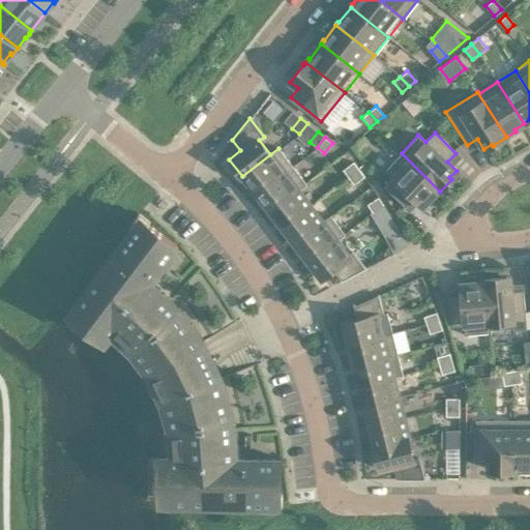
[(292,166),(278,148),(242,176),(243,178),(244,178),(257,194),(292,166)]
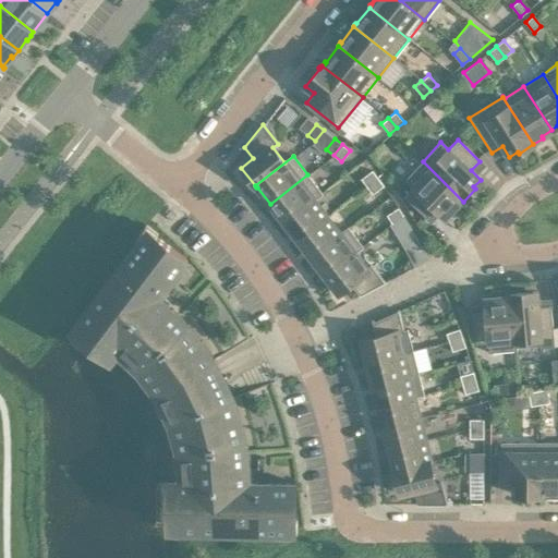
[(453,211),(463,202),(423,161),(405,180),(413,187),(403,196),(426,218),(435,208),(445,217),(451,209),(453,211)]
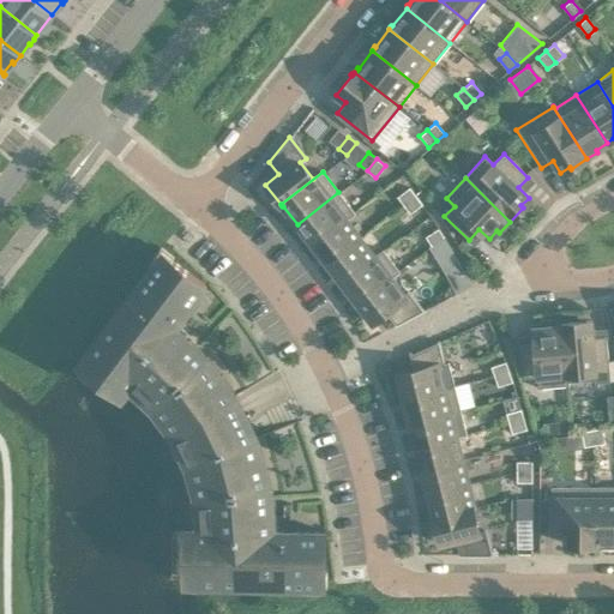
[(403,205),(415,196),(409,187),(397,197),(403,205)]
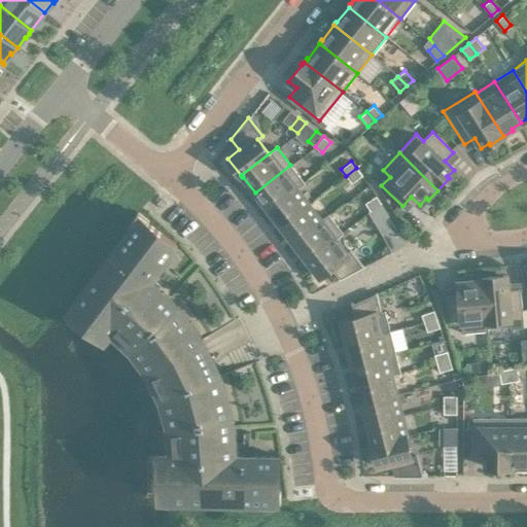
[(268,210),(304,182),(290,165),(255,192),(268,210)]
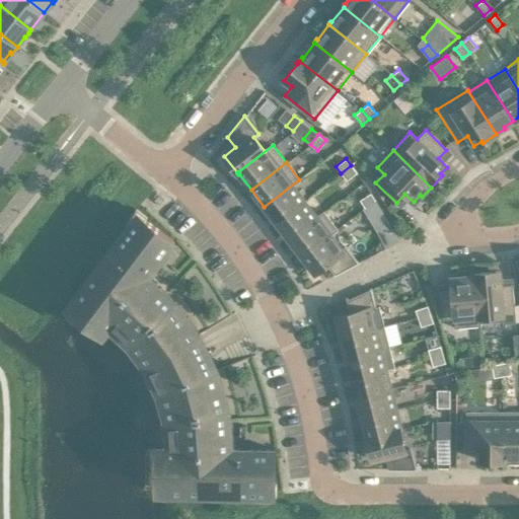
[(346,180),(356,172),(351,165),(341,173),(346,180)]
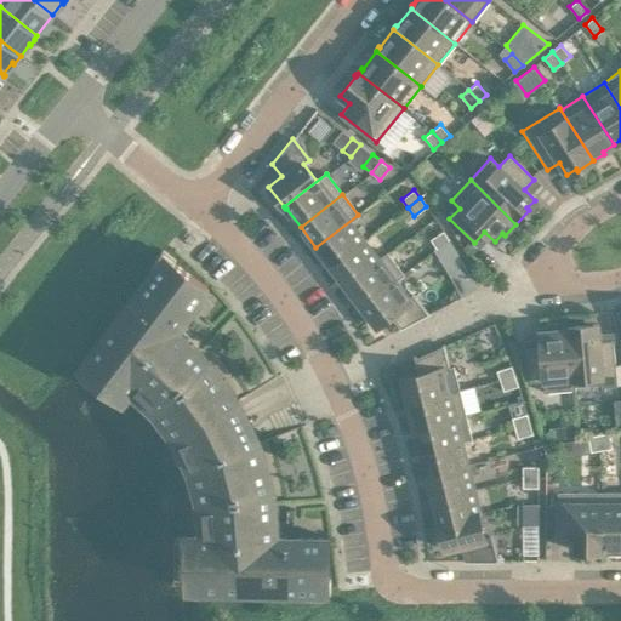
[(359,216),(358,215),(315,248),(330,266),(363,241),(349,222),(359,216)]
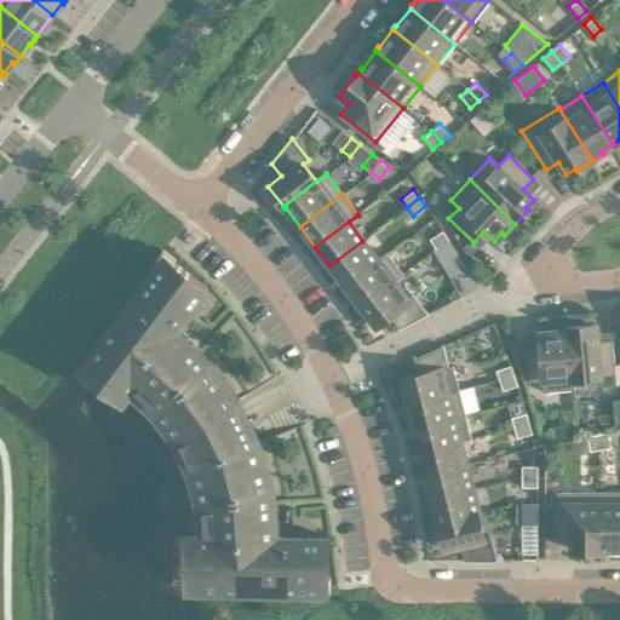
[(435,247),(448,239),(442,230),(429,239),(435,247)]
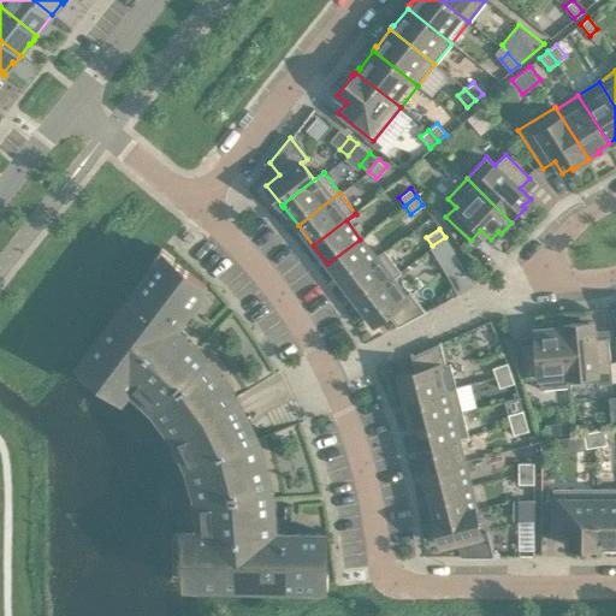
[(438,255),(450,247),(445,237),(432,246),(438,255)]
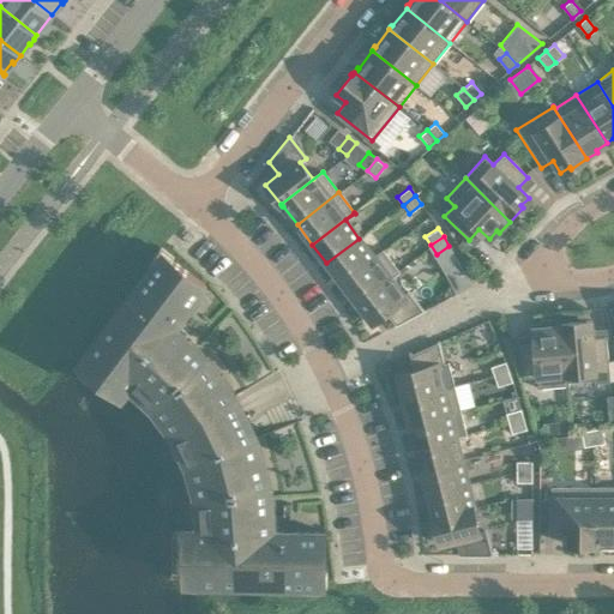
[(373,257),(359,239),(326,263),(341,282),(383,250),(373,257)]
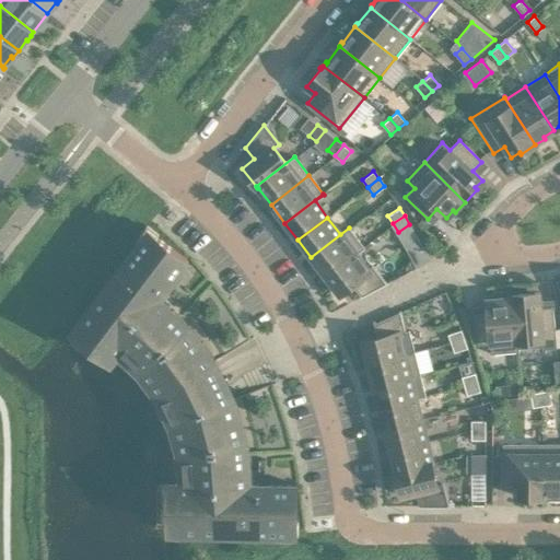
[(311,257),(326,276),(363,247),(349,228),(311,257)]
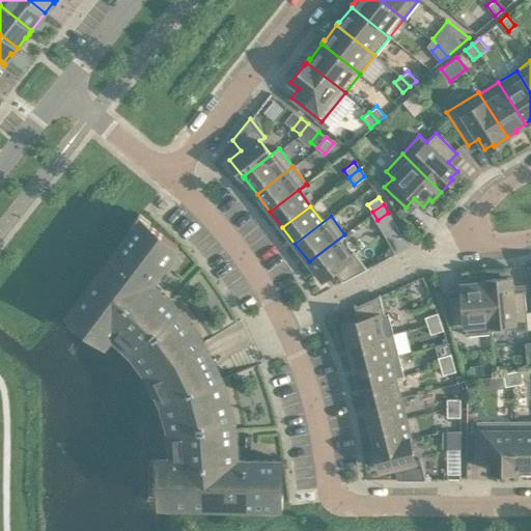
[(62,324),(61,325),(63,327),(64,326),(94,348),(93,350),(95,351),(105,338),(123,356),(122,357),(124,359),(126,358),(140,378),(139,379),(141,381),(142,381),(152,402),(151,402),(152,406),(154,406),(160,428),(159,428),(159,431),(161,431),(163,456),(147,456),(147,459),(148,459),(147,497),(146,497),(146,500),(159,500),(279,503),(280,459),(249,458),(235,458),(235,457),(234,451),(234,443),(233,440),(234,440),(234,438),(233,438),(233,430),(232,419),(233,419),(232,417),(231,417),(227,399),(228,399),(227,397),(226,397),(222,380),(222,379),(222,378),(222,376),(221,378),(213,361),(214,360),(213,359),(212,359),(204,342),(204,341),(203,340),(192,326),(193,325),(191,324),(179,309),(180,309),(178,307),(170,300),(165,295),(164,292),(163,294),(161,290),(149,281),(150,280),(149,280),(176,245),(142,219),(65,318),(62,324)]
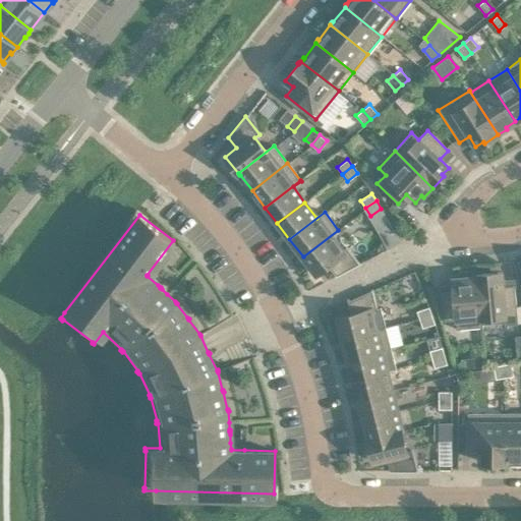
[(339,230),(338,230),(303,256),(314,272),(313,272),(315,275),(319,273),(317,272),(321,269),(322,270),(323,269),(327,265),(336,276),(358,264),(346,247),(342,250),(331,236),(339,230)]
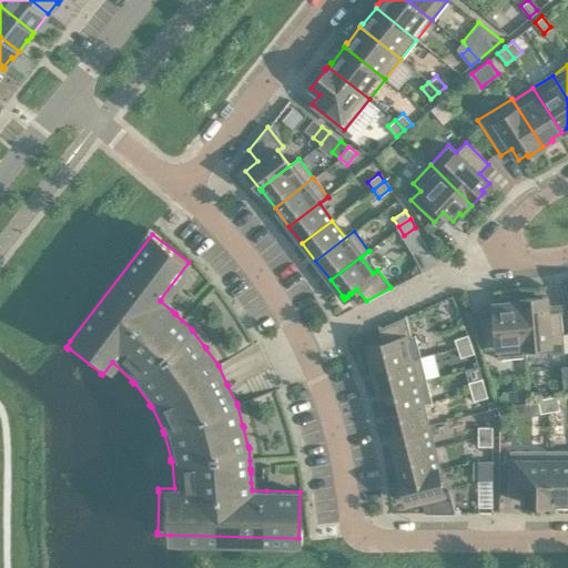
[(520,298),(525,356),(526,356),(525,345),(563,342),(560,311),(547,312),(546,298),(536,300),(535,297),(520,298)]
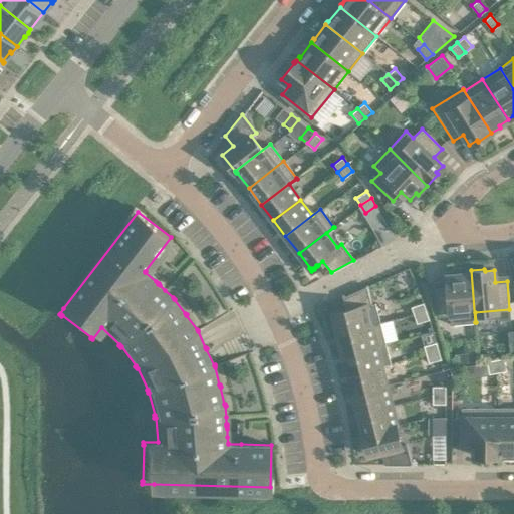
[(450,315),(451,324),(475,322),(471,270),(456,272),(456,274),(446,275),(447,286),(436,287),(438,316),(450,315)]
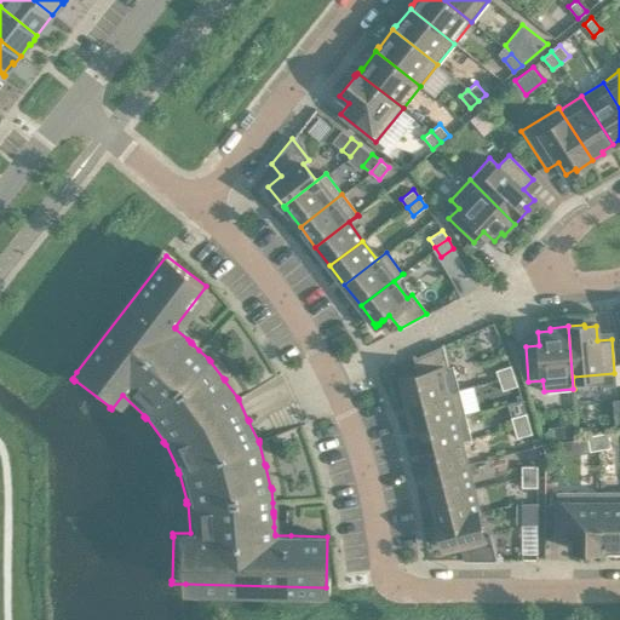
[(402,380),(408,403),(459,391),(453,366),(448,367),(442,345),(413,357),(418,373),(411,375),(411,374),(400,377),(401,382),(402,380)]
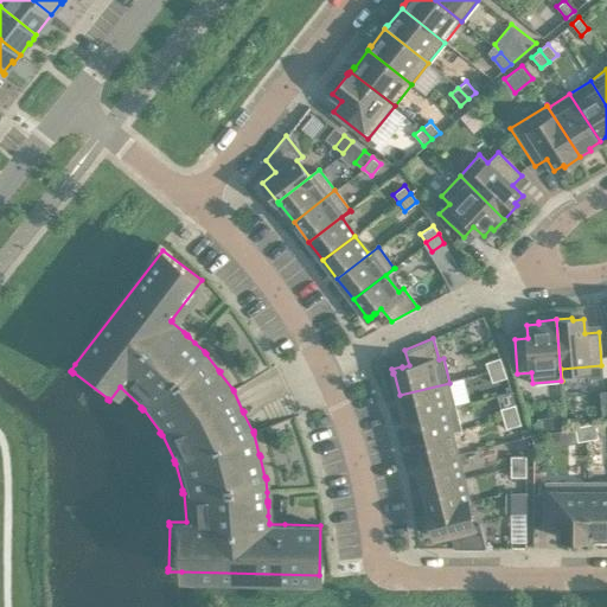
[(492,382),(506,377),(499,357),(485,362),(492,382)]
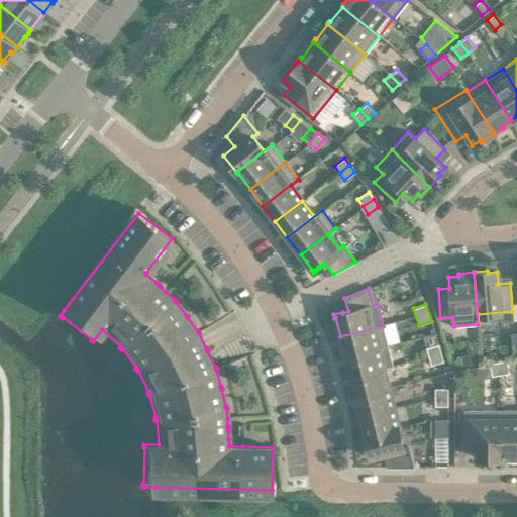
[(388,346),(383,326),(340,336),(345,356),(388,346)]
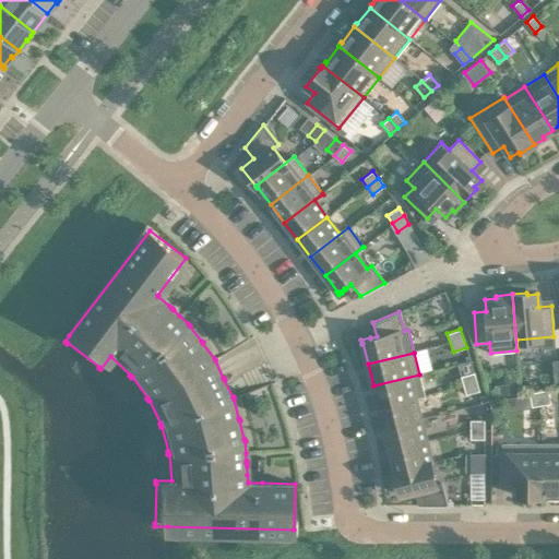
[(465,394),(478,391),(474,372),(461,376),(465,394)]
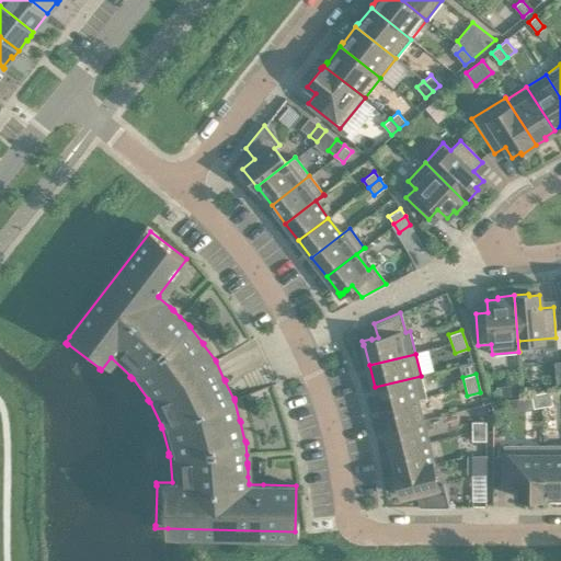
[(421,376),(375,387),(379,408),(415,399),(411,379),(421,376)]
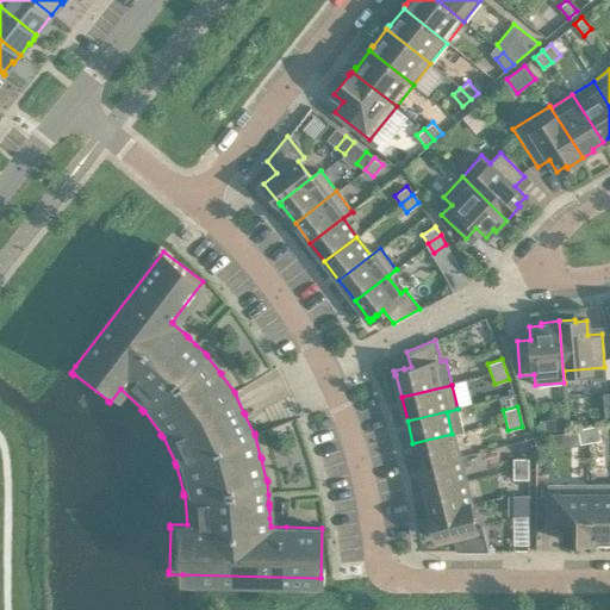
[(590,442),(601,440),(598,425),(587,427),(590,442)]
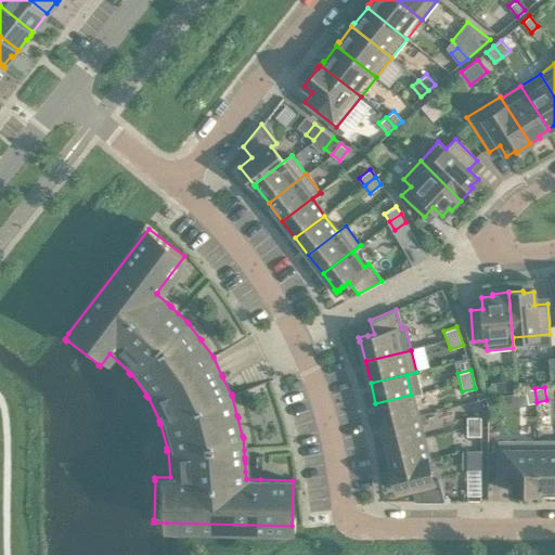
[(528,403),(537,402),(534,388),(526,390),(528,403)]
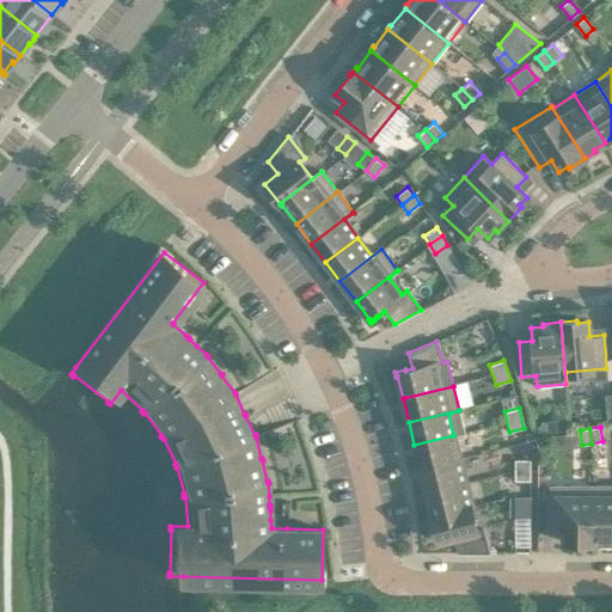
[(420,466),(459,457),(453,435),(414,445),(420,466)]
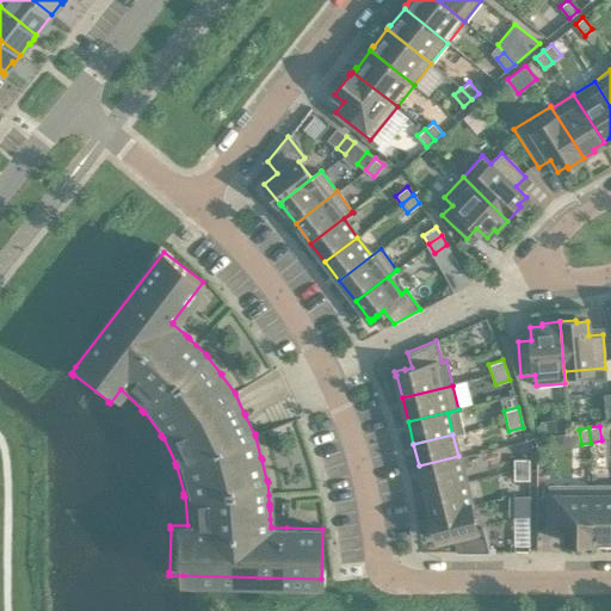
[(464,481),(458,456),(419,466),(425,492),(464,481)]
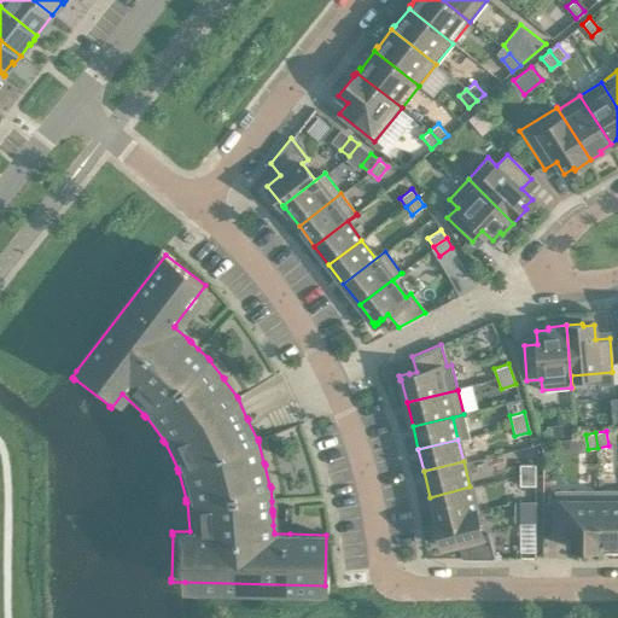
[(535,485),(535,474),(535,465),(519,464),(519,485),(535,485)]
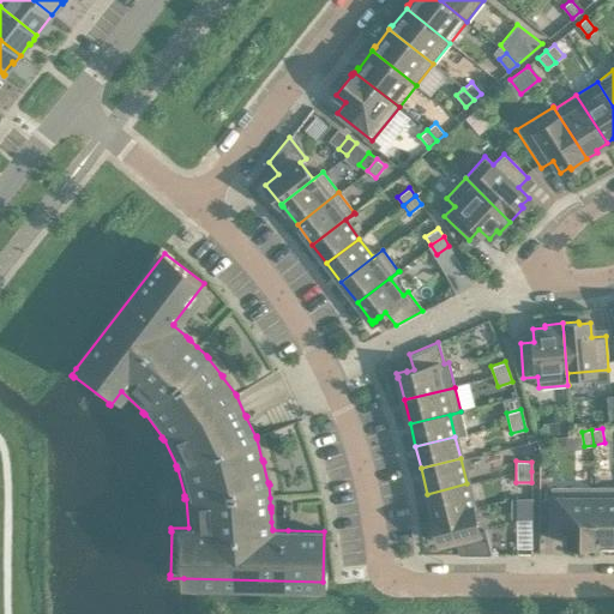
[(473,509),(467,483),(427,494),(433,516),(432,516),(433,518),(473,509)]
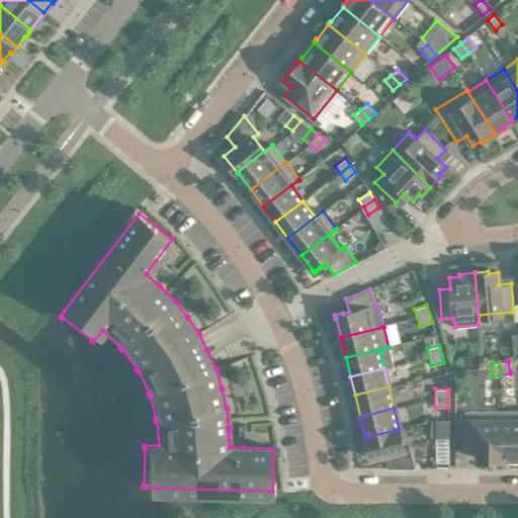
[(517,410),(501,411),(501,458),(503,458),(503,457),(517,457),(517,410)]
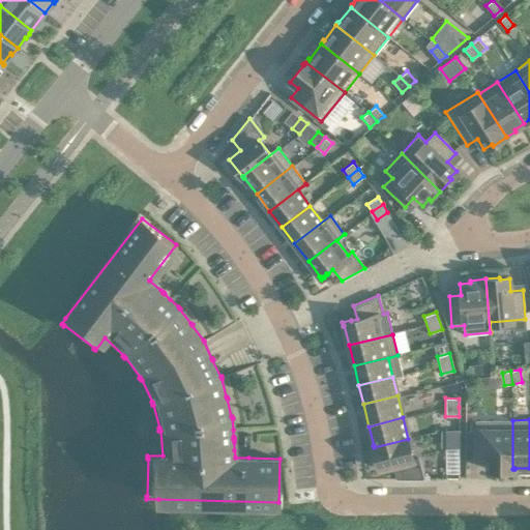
[(512,420),(475,420),(475,459),(488,459),(488,469),(512,469),(512,420)]
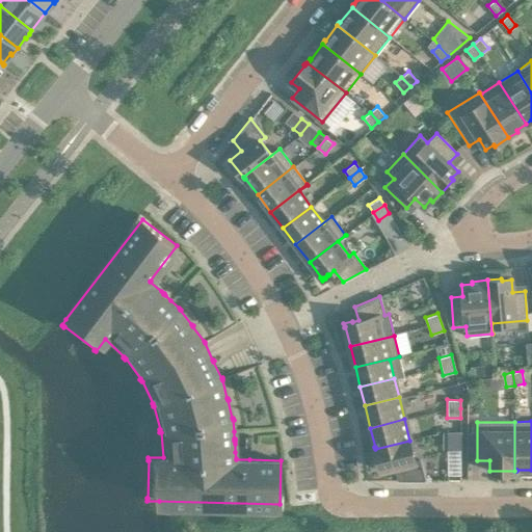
[(447,441),(460,441),(460,431),(448,431),(447,441)]
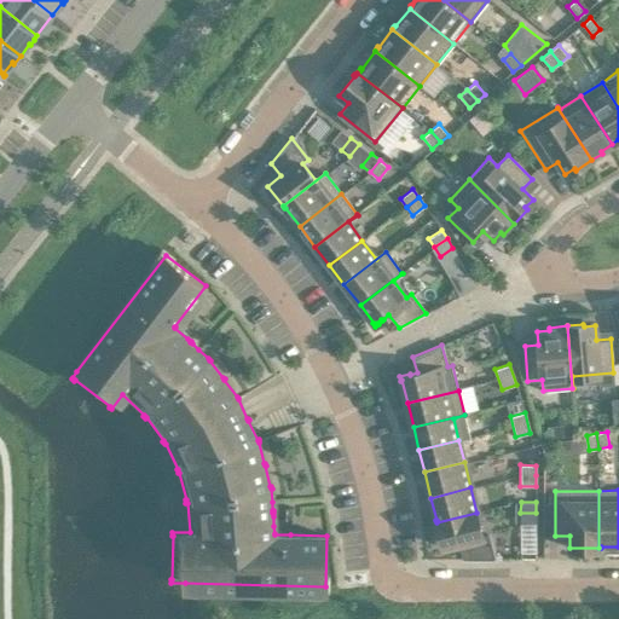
[(443,548),(482,537),(476,513),(437,522),(443,548)]
